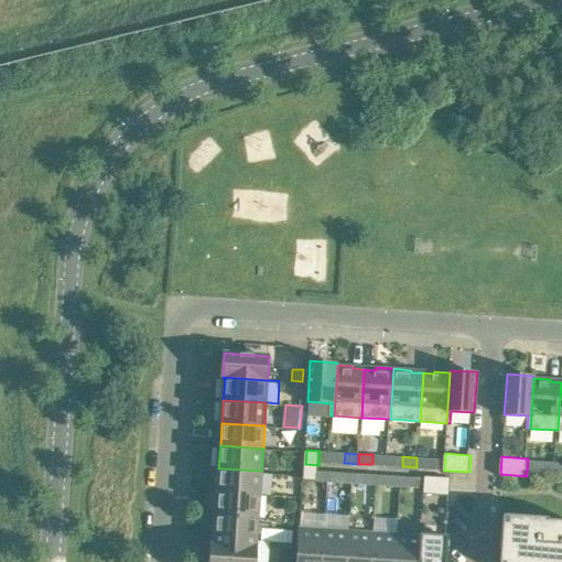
[(417,457),(417,467),(431,468),(431,458),(417,457)]
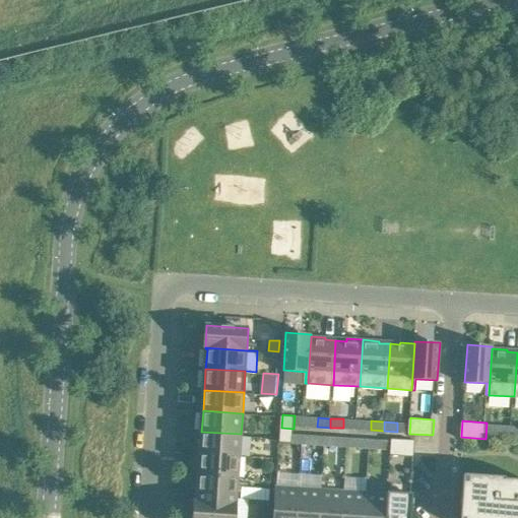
[(512,435),(512,426),(499,425),(499,434),(512,435)]
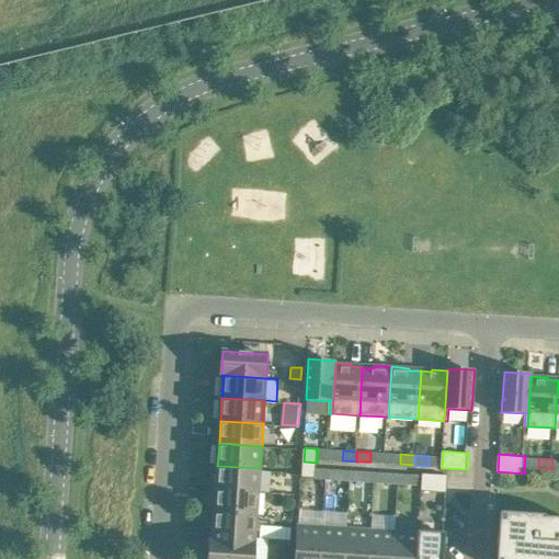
[(316,477),(317,463),(304,461),(303,476),(316,477)]
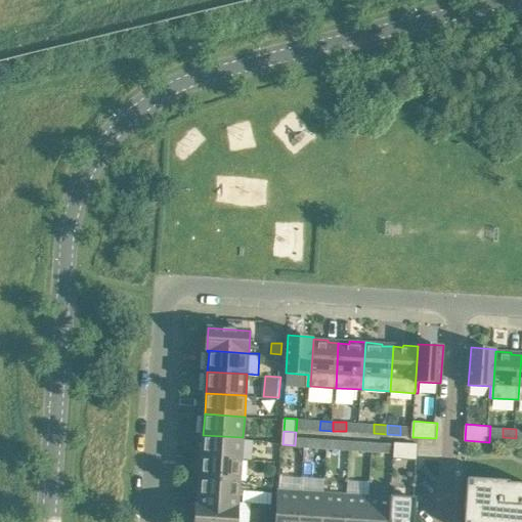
[(242,459),(243,437),(203,435),(202,455),(242,459)]
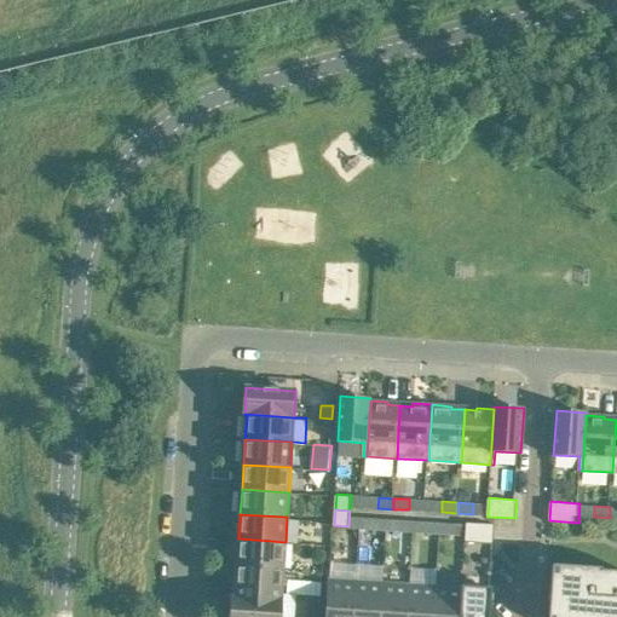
[(387,529),(388,518),(373,517),(372,528),(387,529)]
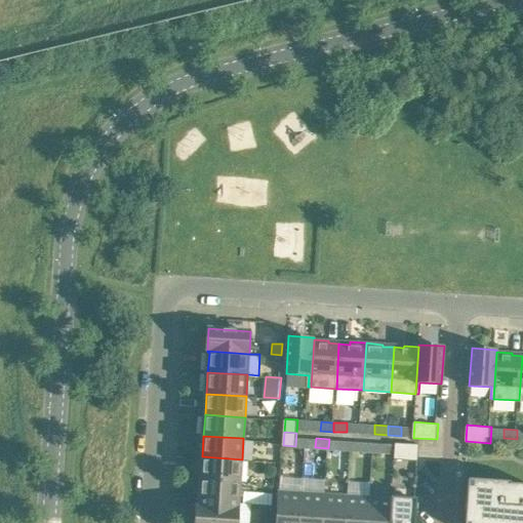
[(342,449),(343,440),(329,439),(328,448),(342,449)]
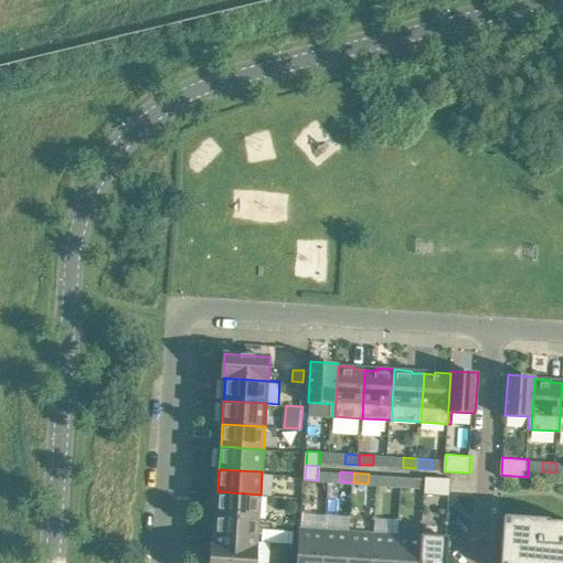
[(402,486),(403,476),(389,475),(388,485),(402,486)]
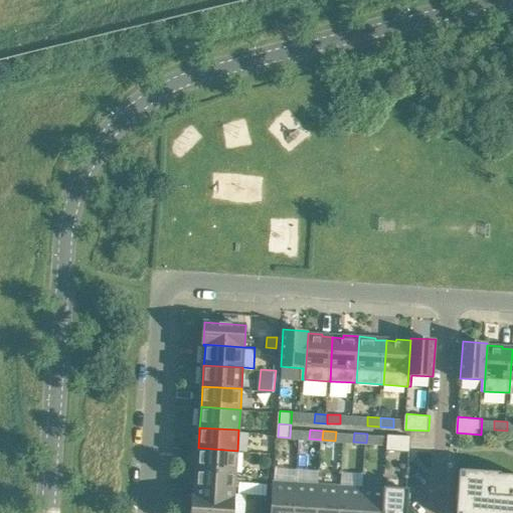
[(379,444),(380,435),(367,434),(366,443),(379,444)]
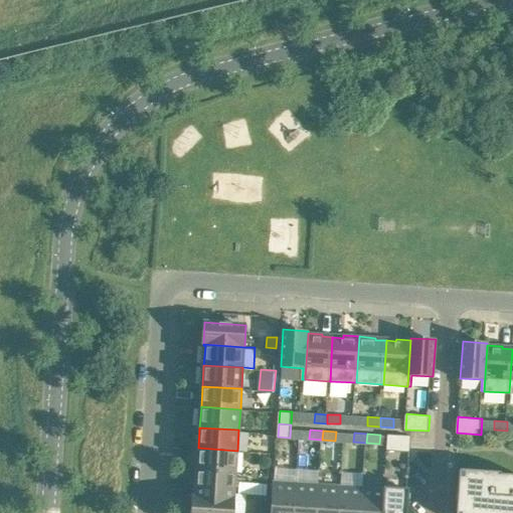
[(387,450),(411,451),(412,436),(388,434),(387,450)]
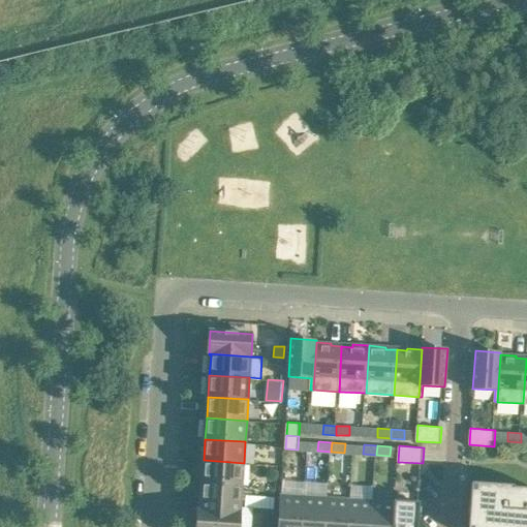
[(242,485),(244,463),(204,460),(203,482),(242,485)]
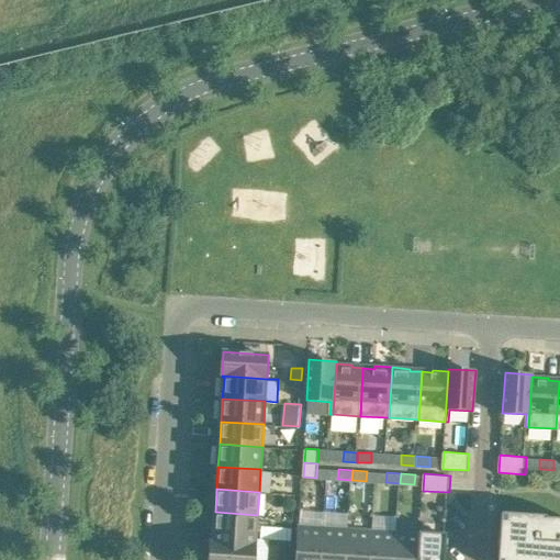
[(256,537),(257,515),(215,512),(213,535),(256,537)]
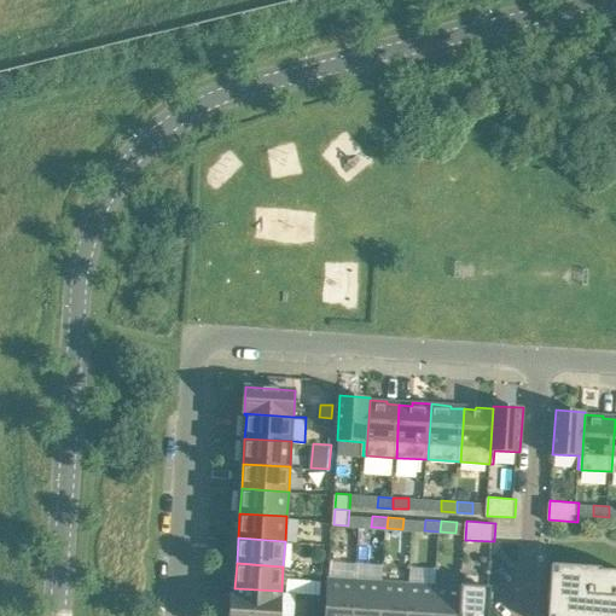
[(615,581),(604,580),(592,580),(575,579),(575,568),(583,568),(583,567),(552,564),(547,615),(615,615),(615,581)]
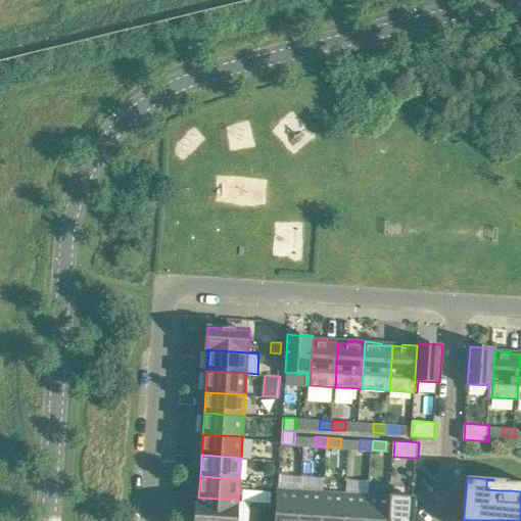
[(296,520),(299,490),(278,489),(276,520),(296,520)]
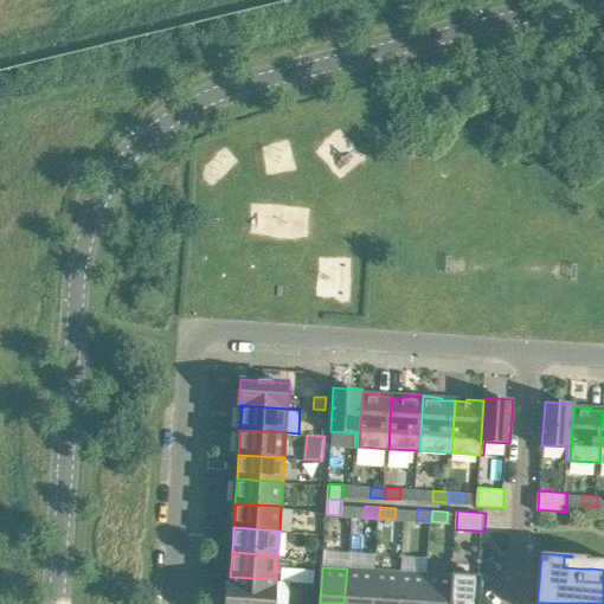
[(371,603),(373,571),(347,569),(344,603),(371,603)]
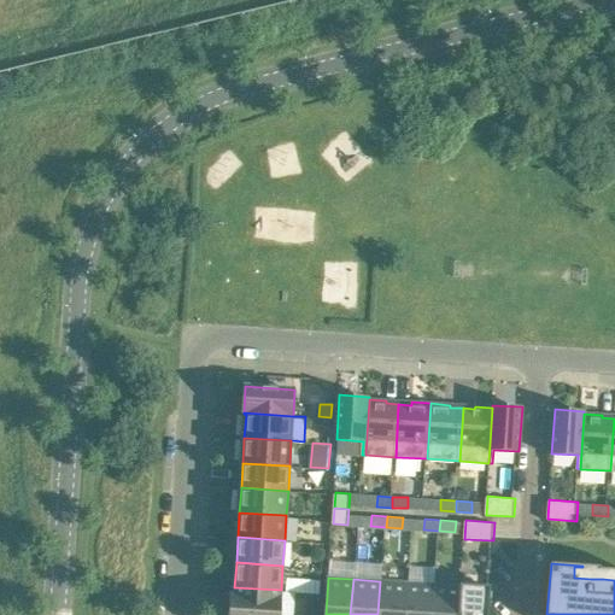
[(404,614),(406,583),(380,581),(378,614),(404,614)]
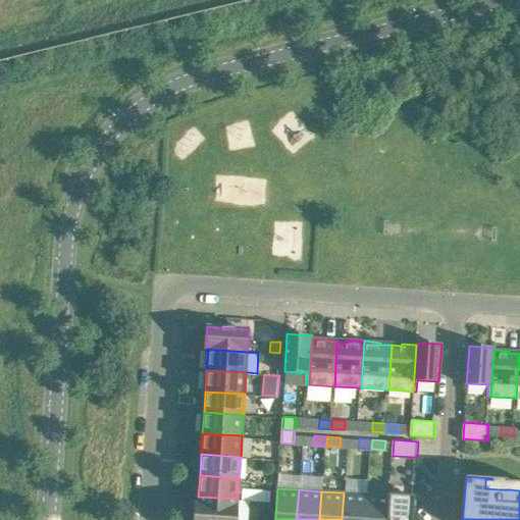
[(364,519),(367,495),(344,492),(342,519),(364,519)]
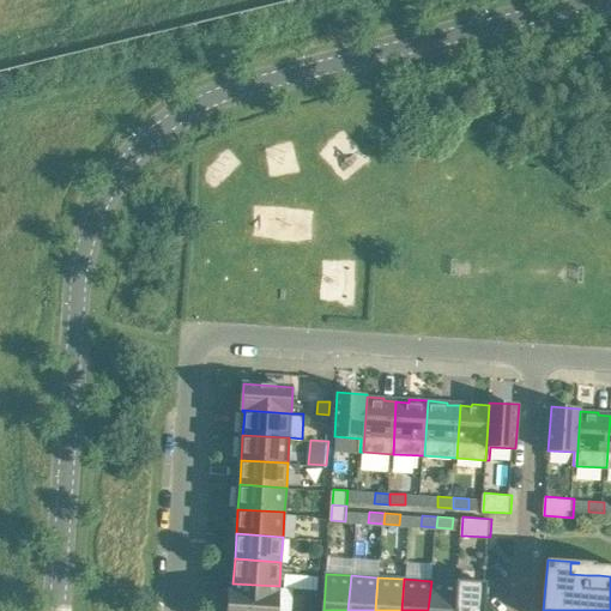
[(485,610),(488,582),(458,580),(458,582),(455,610),(485,610)]
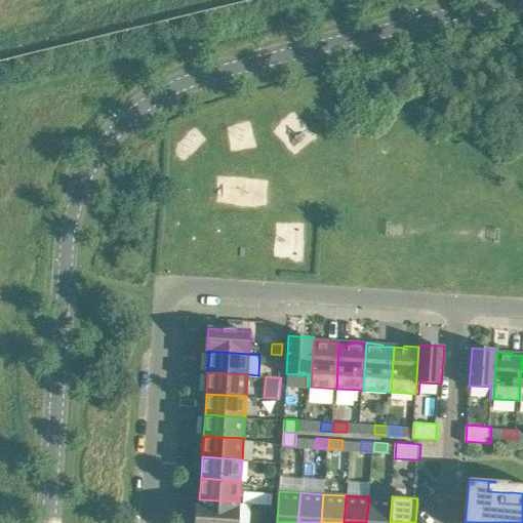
[(390,522),(392,498),(369,497),(366,522),(390,522)]
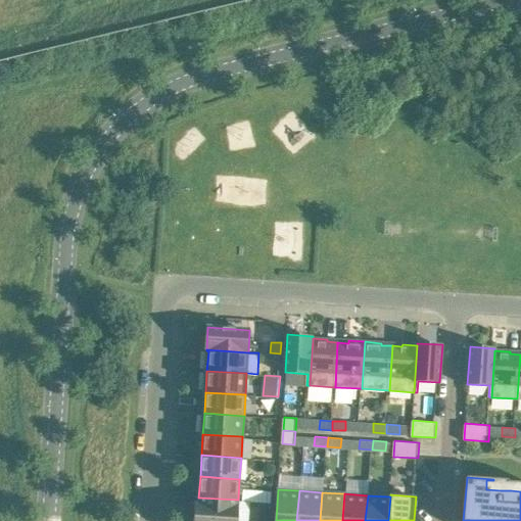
[(249,520),(251,501),(238,500),(198,498),(198,503),(196,503),(195,518),(236,520),(238,520),(249,520)]
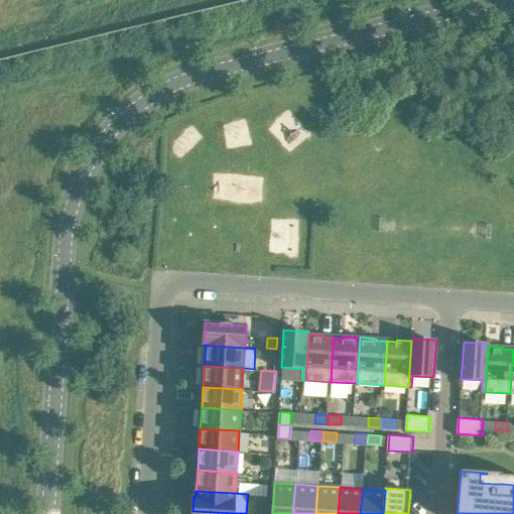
[(268,513),(268,502),(258,501),(258,513),(268,513)]
